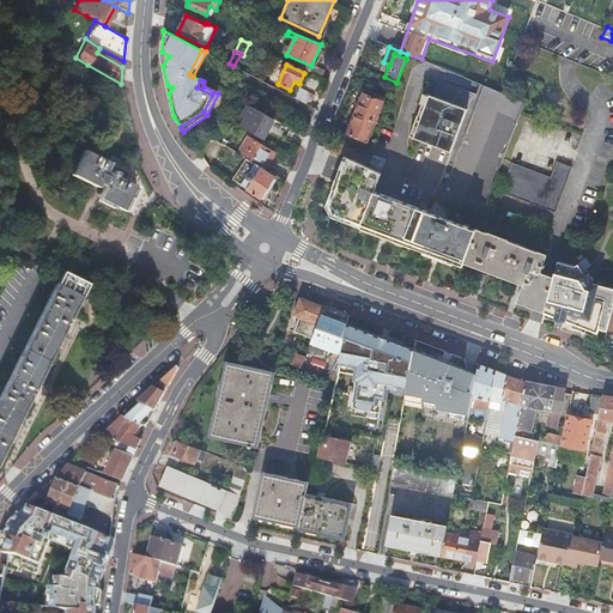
[(298,87),(293,97),(310,105),(315,96),(298,87)]
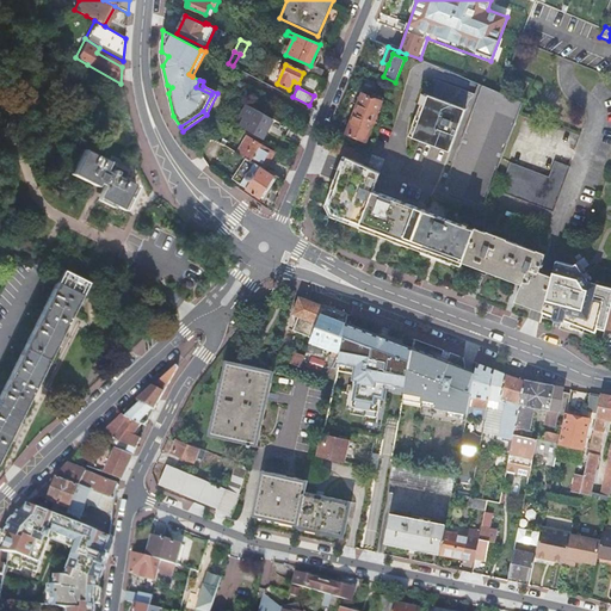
[(355,113),(377,123),(378,121),(375,119),(382,102),(362,94),(355,113)]
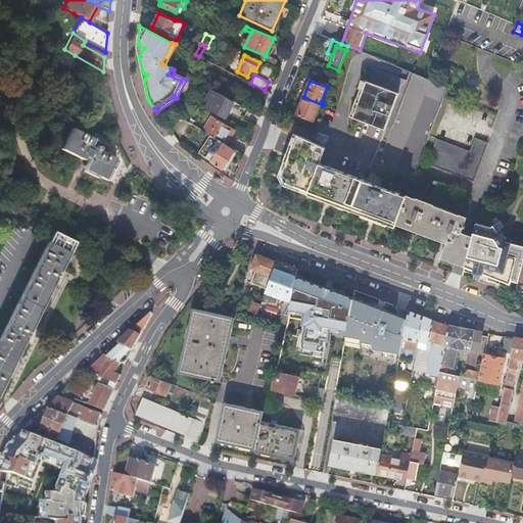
[(359,100),(352,119),(354,120),(359,121),(385,130),(398,93),(368,83),(366,82),(359,100)]
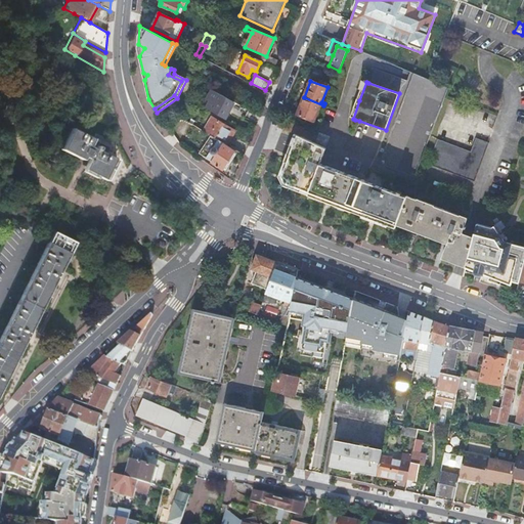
[(225,120),(234,103),(213,91),(207,101),(209,102),(206,108),(225,120)]
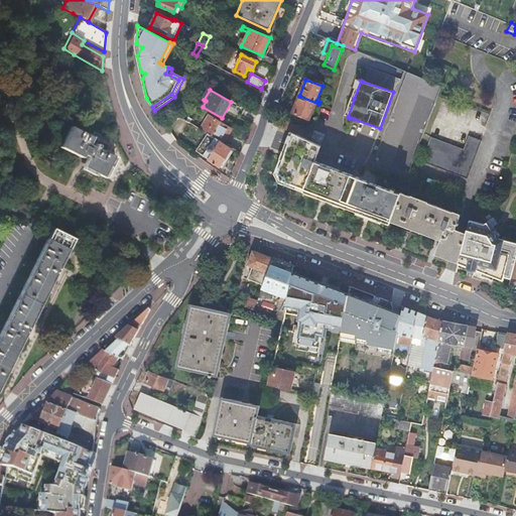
[(317,106),(318,104),(299,96),(292,113),(309,120),(314,105),(317,106)]
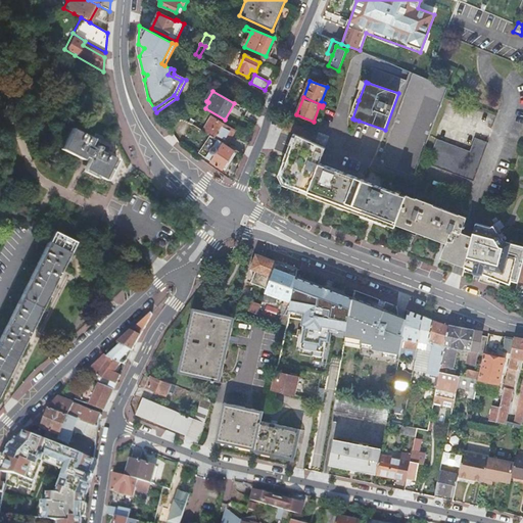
[(211,116),(203,131),(209,135),(212,137),(225,143),(227,144),(235,131),(211,116)]
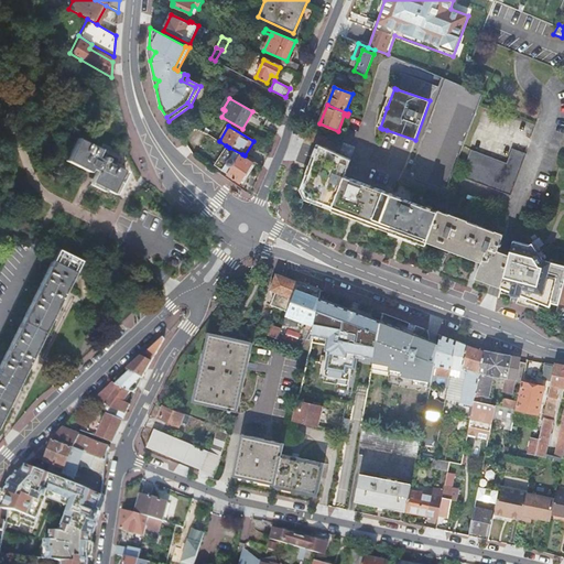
[(197,137),(201,130),(195,127),(185,143),(191,151),(198,139),(197,137)]
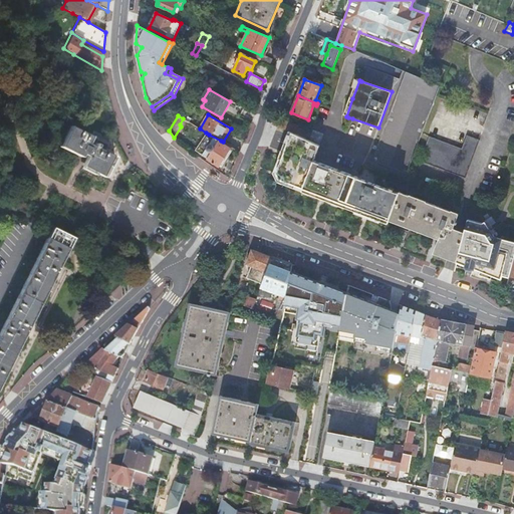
[(294,134),(305,140),(308,133),(297,127),(298,126),(280,119),(277,127),(292,133),(294,134)]
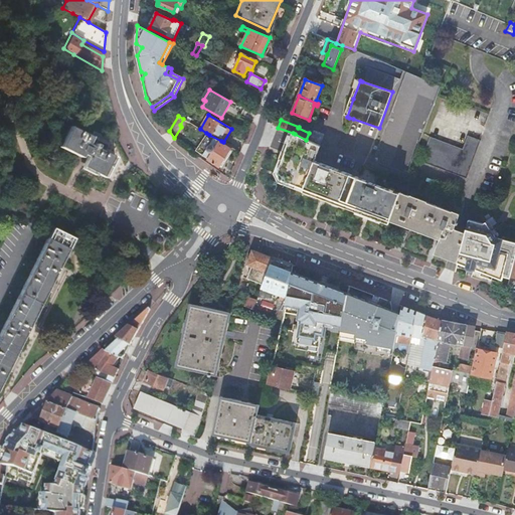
[(80,155),(86,157),(80,167),(103,178),(113,158),(95,148),(96,146),(94,145),(97,140),(93,138),(69,126),(56,152),(77,162),(80,155)]
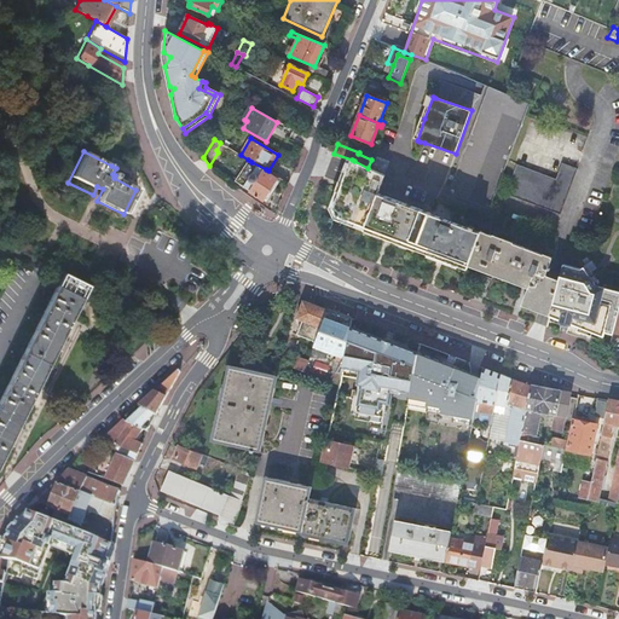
[(252,162),(248,160),(235,180),(255,195),(258,197),(258,196),(264,200),(277,179),(265,172),(266,169),(252,162)]
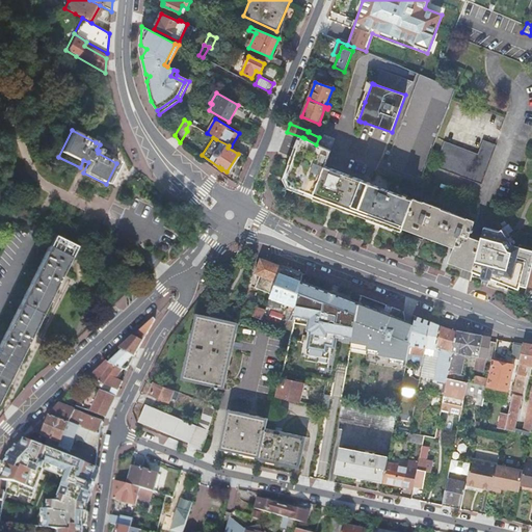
[(380,219),(402,228),(414,198),(407,197),(408,195),(404,193),(403,195),(373,184),(346,175),(339,171),(323,166),(324,163),(329,150),(320,145),(316,144),(304,138),(302,137),(296,153),(293,161),(286,180),(288,181),(326,194),(360,207),(358,212),(380,219)]
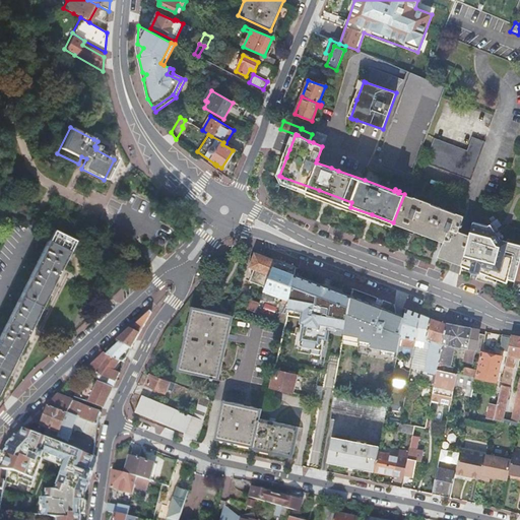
[(467,150),(434,138),(425,163),(436,167),(454,174),(471,180),(485,141),(472,136),(467,150)]
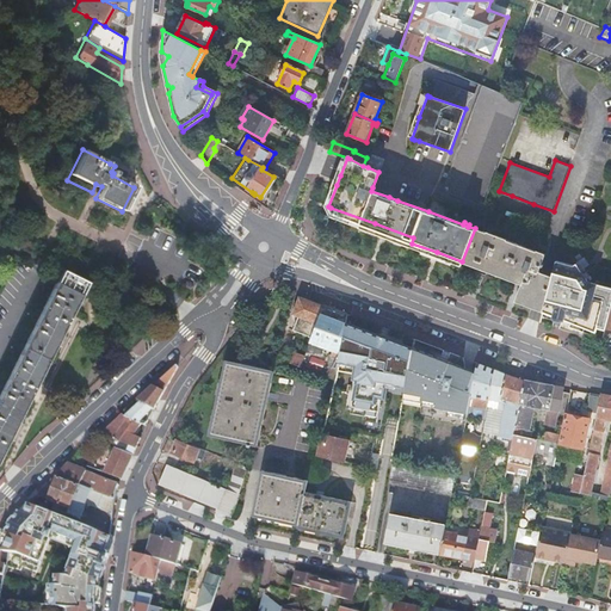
[(383,233),(412,244),(413,238),(375,223),(331,208),(328,207),(329,209),(333,214),(372,229),(383,233)]
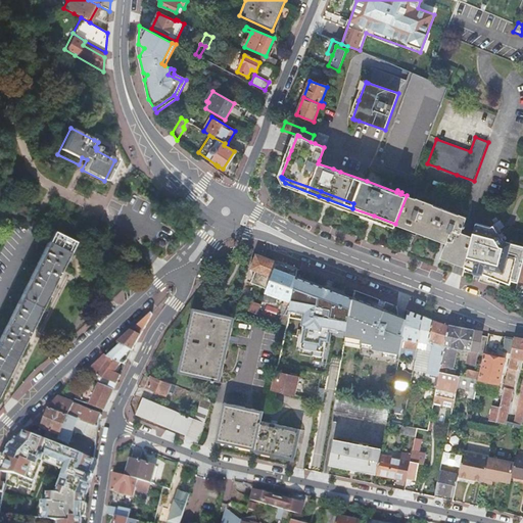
[(427,203),(407,195),(395,224),(414,230),(418,232),(438,239),(444,241),(447,242),(442,256),(460,263),(465,265),(472,236),(467,234),(462,232),(467,218),(446,210),(427,203)]
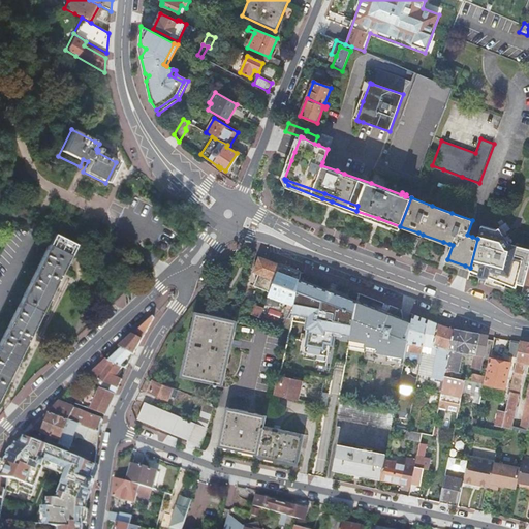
[(525,283),(528,265),(528,243),(510,239),(510,238),(507,234),(506,231),(505,230),(504,228),(501,223),(500,222),(497,224),(493,227),(481,224),(477,239),(470,268),(480,272),(485,273),(488,275),(507,281),(508,279),(518,281),(525,283)]
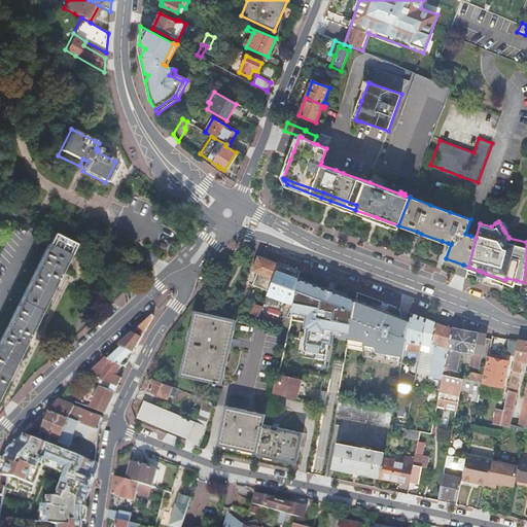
[(0,396),(74,245),(54,235),(0,342),(0,396)]
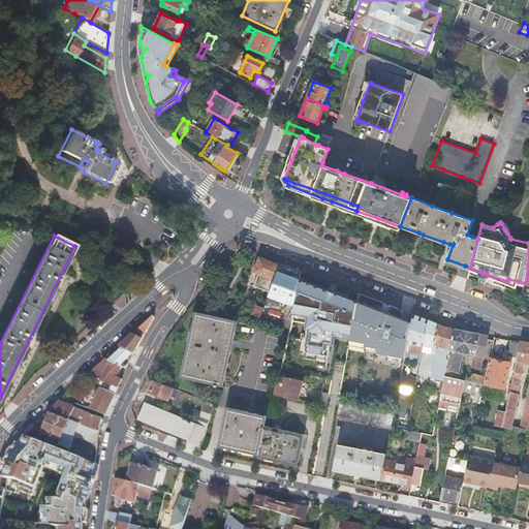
[(270,292),(280,265),(258,257),(253,273),(258,275),(254,287),(270,292)]
